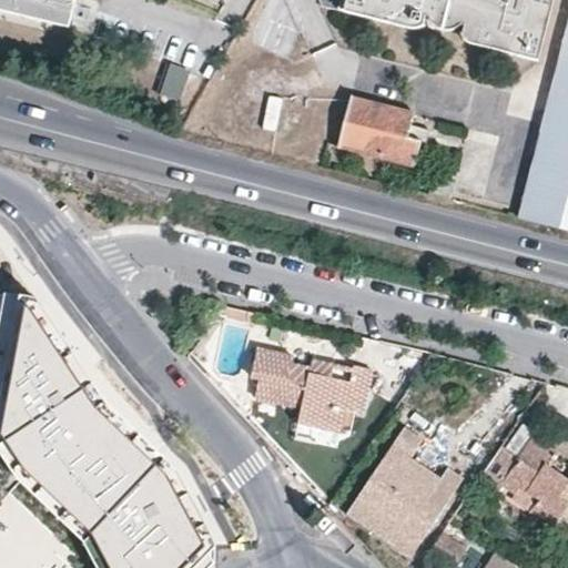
[(0,0),(0,10),(68,28),(73,0),(0,0)]
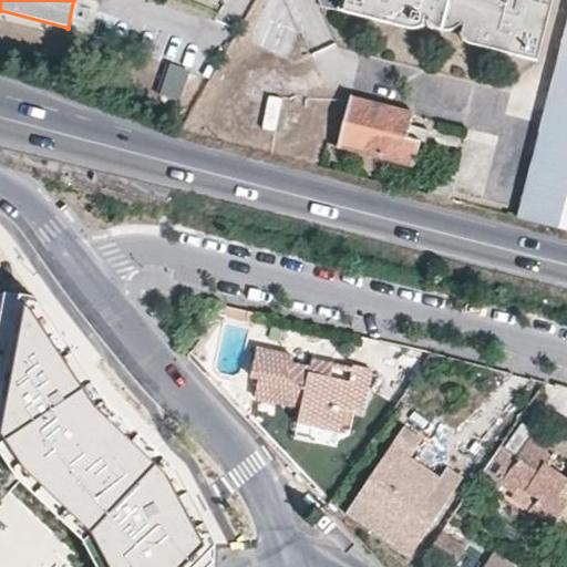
[(494,44),(493,51),(537,62),(553,0),(347,0),(344,13),(391,26),(392,19),(411,23),(413,14),(426,18),(429,9),(447,14),(466,19),(464,27),(477,30),(475,39),(494,44)]
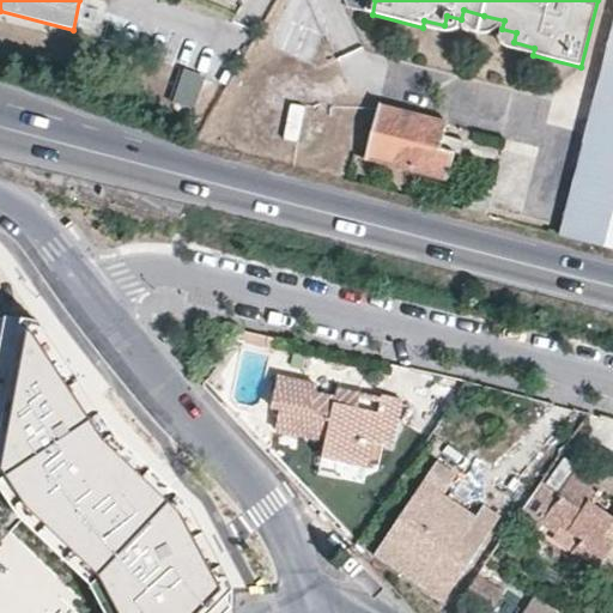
[(463,10),(461,19),(465,19),(467,24),(472,30),(479,32),(486,34),(495,31),(499,29),(502,29),(504,20),(484,16),(463,10)]
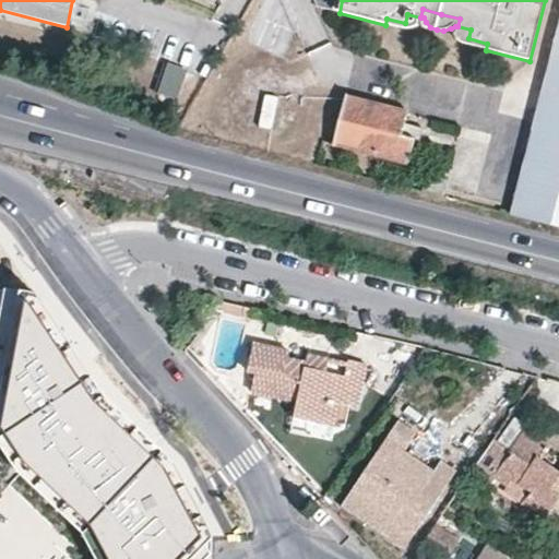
[(387,19),(385,25),(411,31),(412,32),(414,31),(415,31),(416,30),(417,27),(418,26),(420,18),(407,14),(405,23),(387,19)]
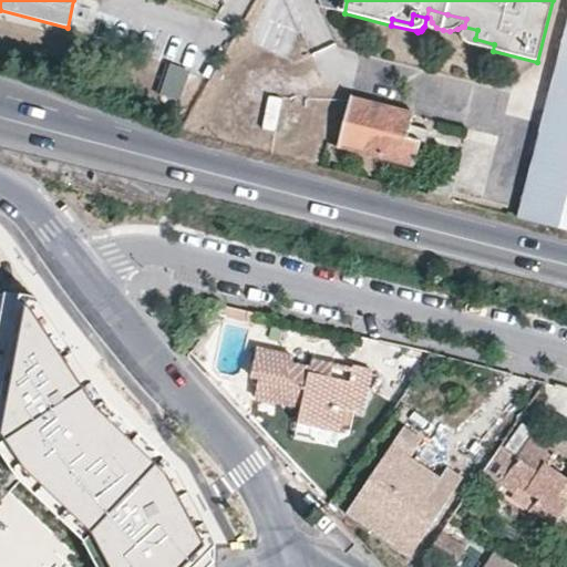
[(477,30),(464,27),(462,37),(462,40),(463,42),(465,43),(467,44),(473,47),(493,51),(494,44),(475,39),(477,30)]
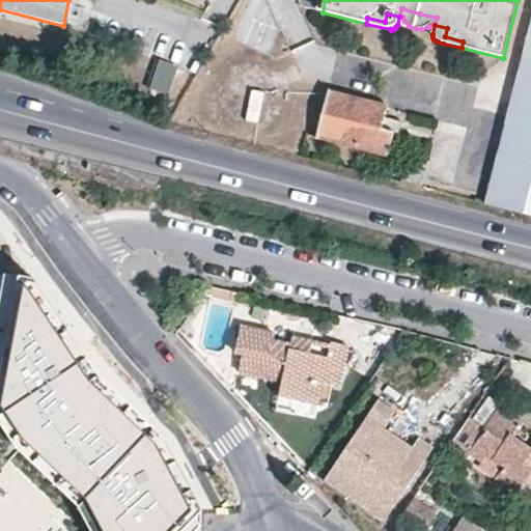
[(530,28),(486,204),(530,215),(530,28)]
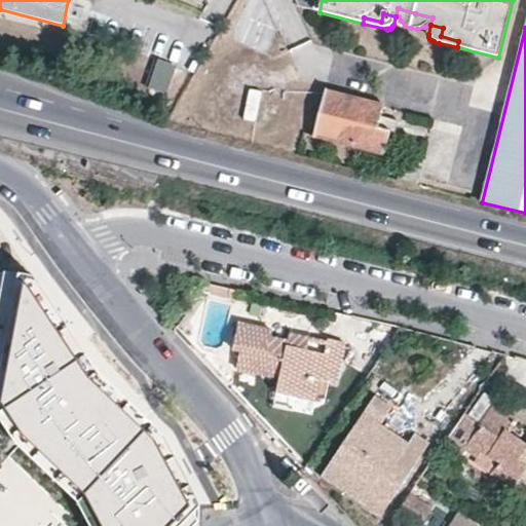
[(147,86),(166,92),(177,63),(156,57),(147,86)]
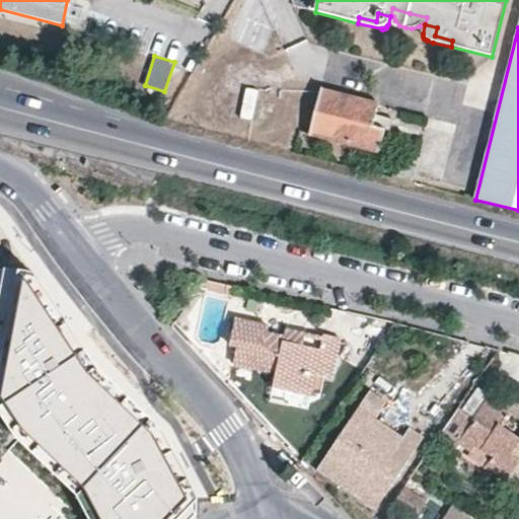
[(245,85),(239,116),(252,119),(258,88),(245,85)]
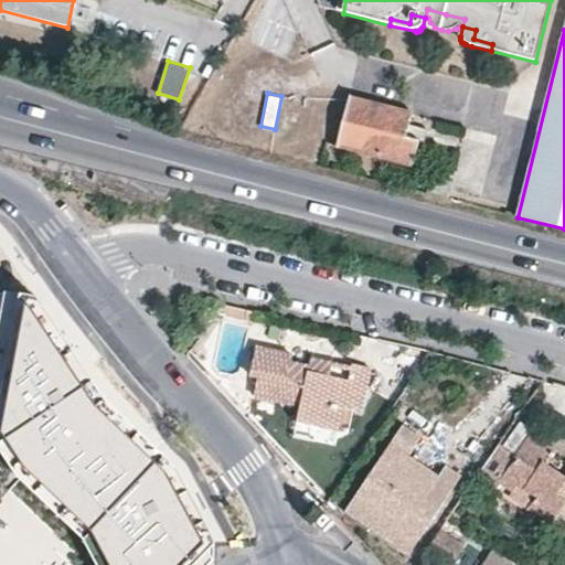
[(408,125),(412,115),(350,97),(336,146),(413,166),(423,129),(408,125)]
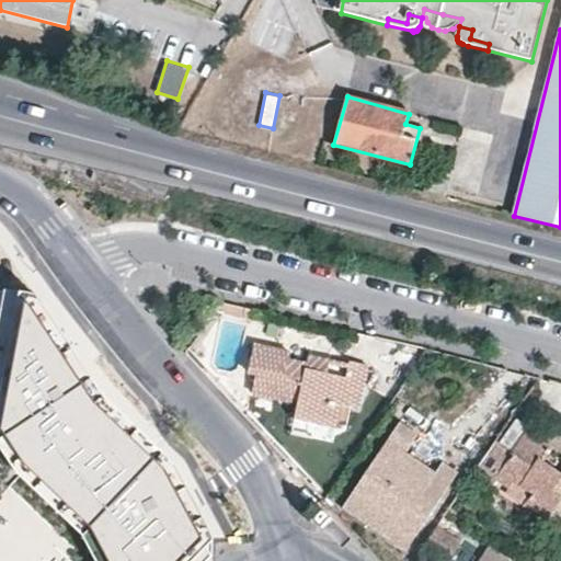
[(78,365),(42,313),(2,306),(0,317),(0,424),(29,467),(0,497),(0,550),(10,560),(56,560),(90,525),(109,560),(196,560),(204,553),(187,510),(148,459),(92,405),(70,371),(78,365)]
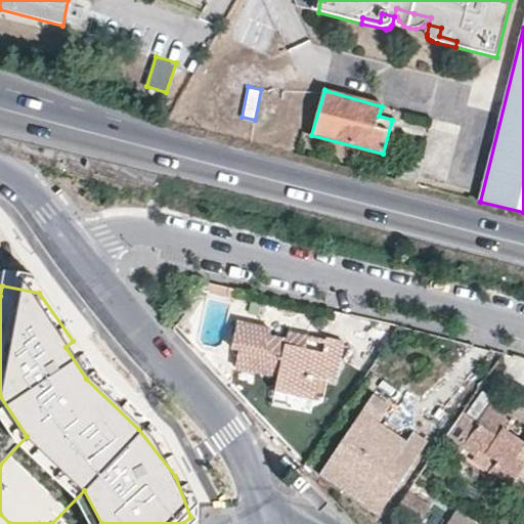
[(275,392),(296,397),(313,400),(318,380),(335,383),(344,343),(336,342),(326,339),(324,348),(286,341),(287,339),(271,336),(272,331),(237,323),(232,350),(239,351),(236,369),(277,378),(275,392)]
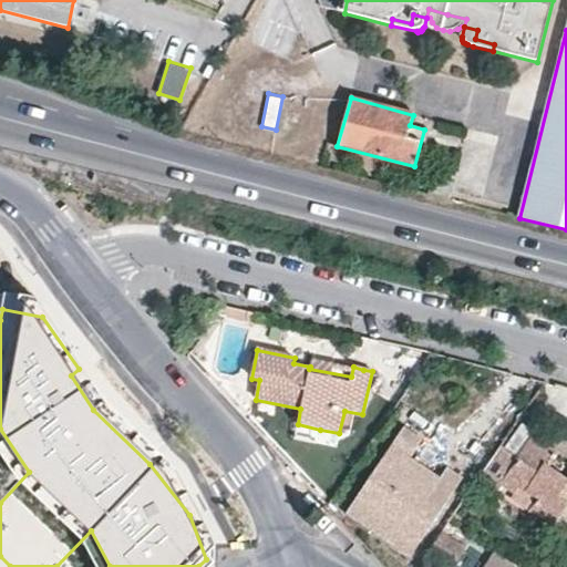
[(502,447),(482,476),(501,488),(503,485),(516,494),(521,486),(538,500),(534,506),(531,512),(554,527),(566,507),(566,503),(559,497),(566,486),(566,421),(550,445),(535,434),(518,459),(502,447)]
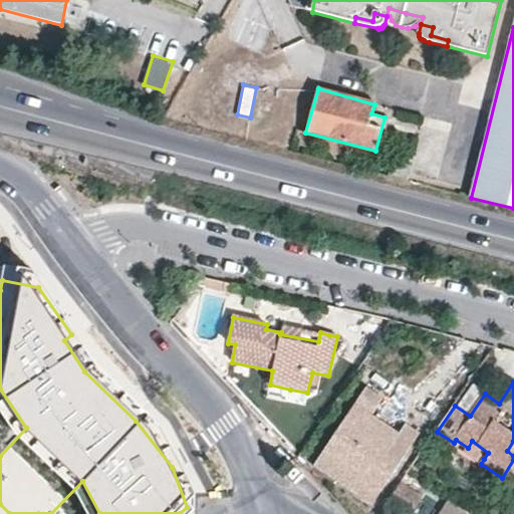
[(287,405),(290,390),(270,384),(267,400),(287,405)]
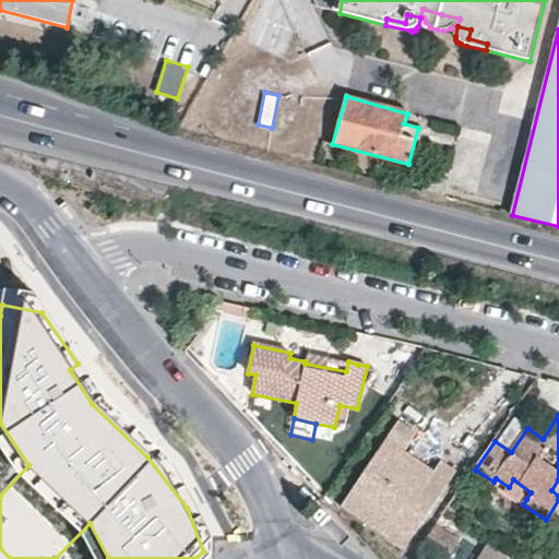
[(404,452),(416,435),(417,433),(399,421),(379,453),(395,465),(404,452)]
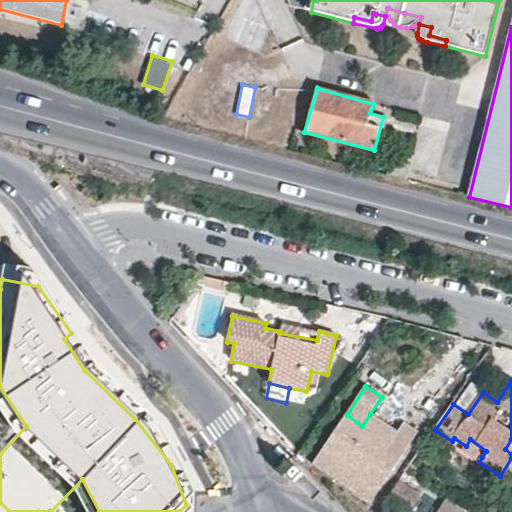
[(347,415),(313,465),(371,504),(418,433),(410,427),(404,423),(398,433),(394,438),(373,424),(377,418),(388,401),(382,397),(381,398),(370,414),(362,426),(347,415)]
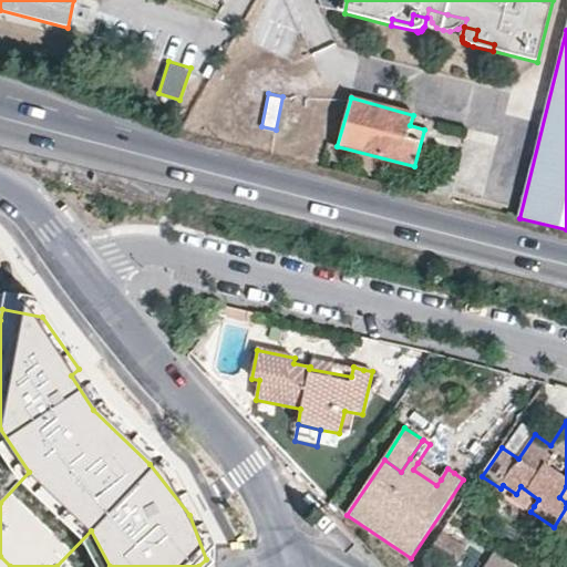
[(441,480),(418,463),(413,470),(436,485),(441,480)]
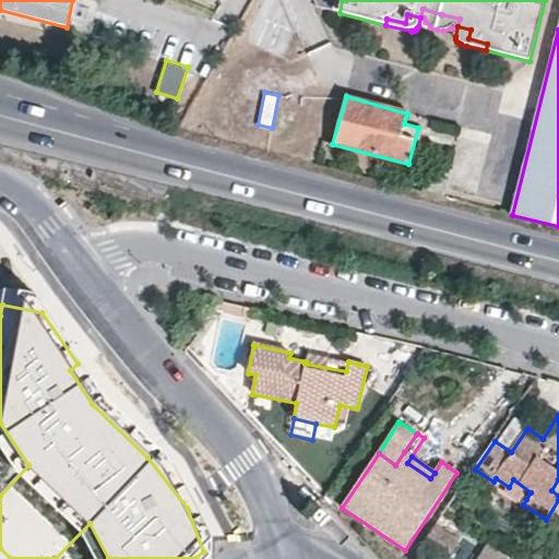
[(513,479),(509,487),(526,499),(531,492),(513,479)]
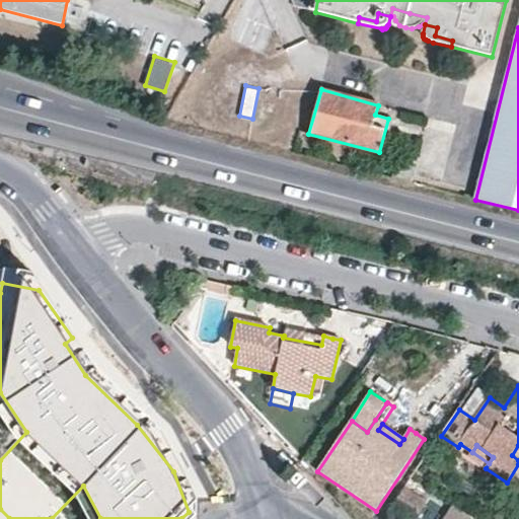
[(401,512),(413,518),(416,518),(428,502),(414,493),(401,512)]
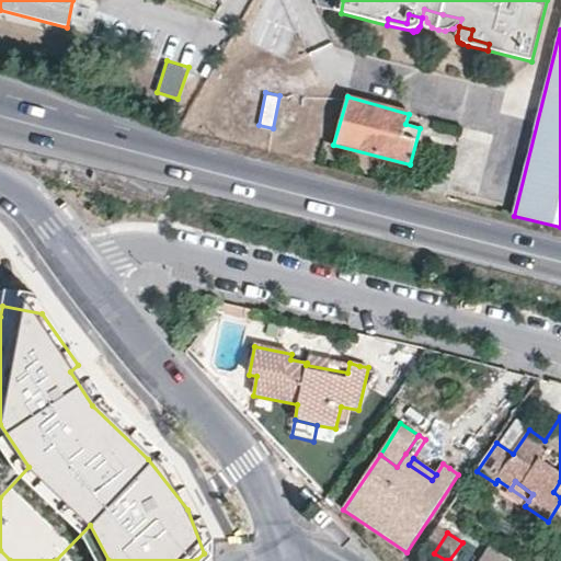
[(512,560),(492,548),(483,560),(512,560)]
